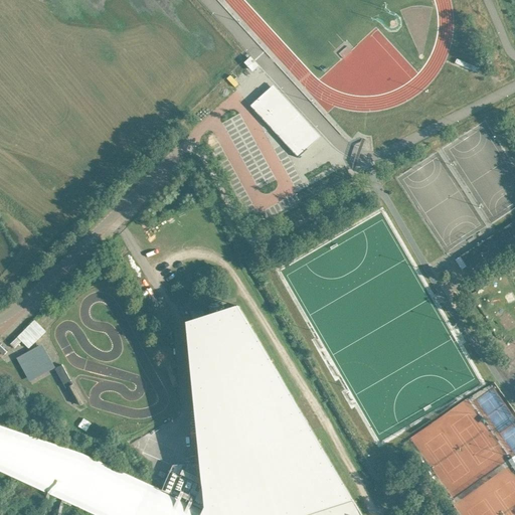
[(258,65),(250,58),(245,63),(252,70),(258,65)]
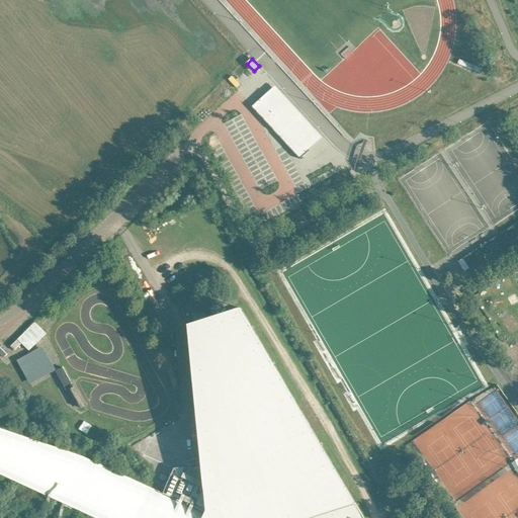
[(286,80),(280,82),(283,93),(290,91),(286,80)]
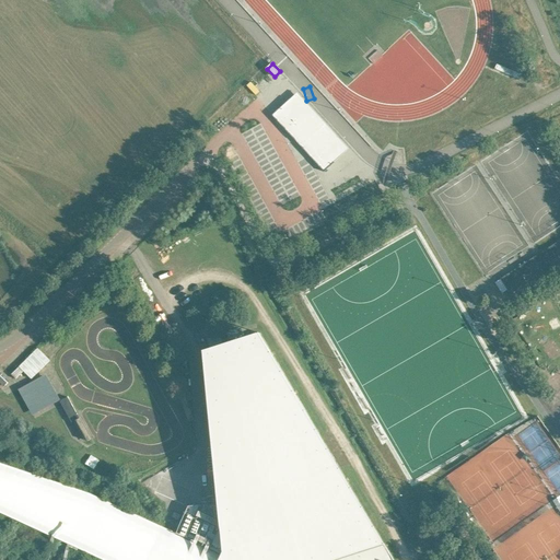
[(298,93),(272,116),(324,172),(349,149),(298,93)]
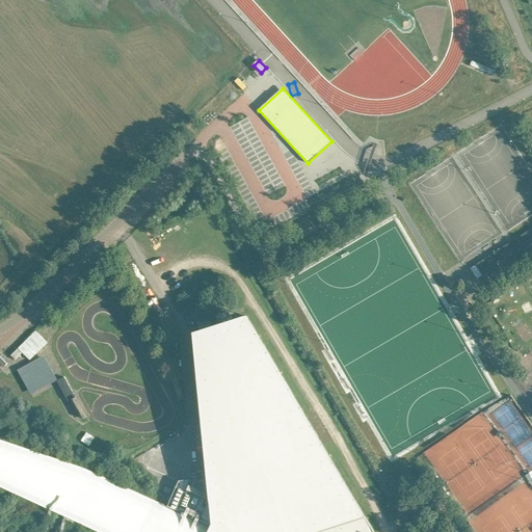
[(0,486),(99,531),(374,531),(322,444),(307,418),(247,317),(194,334),(208,478),(179,481),(167,506),(76,466),(0,439),(0,486)]
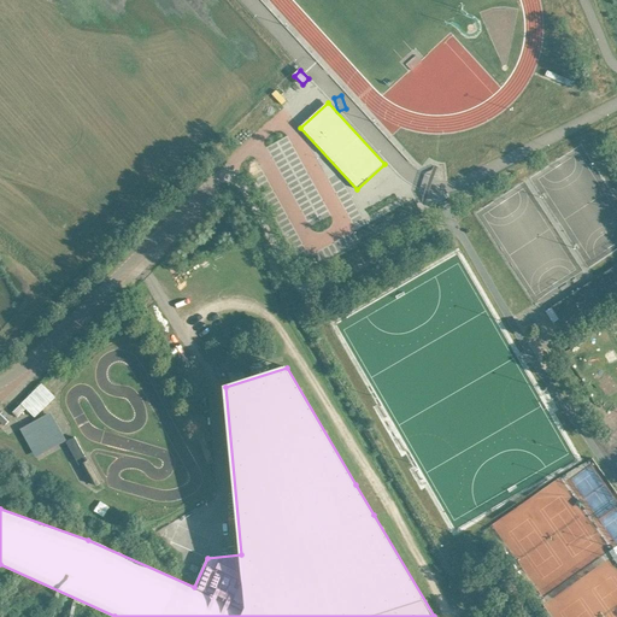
[(12,412),(17,417),(27,409),(35,418),(56,398),(41,383),(12,412)]
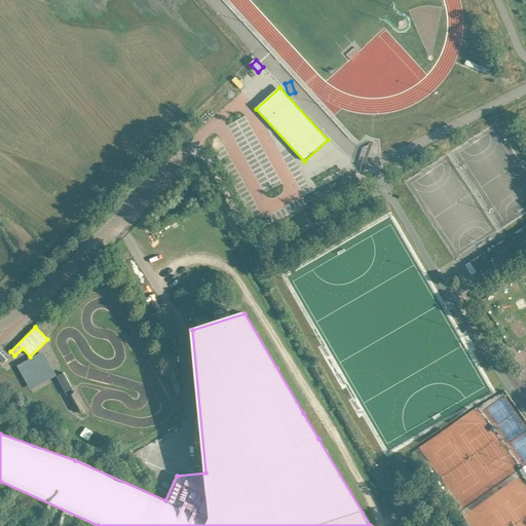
[(42,353),(21,366),(33,391),(57,380),(54,377),(51,371),(42,353)]
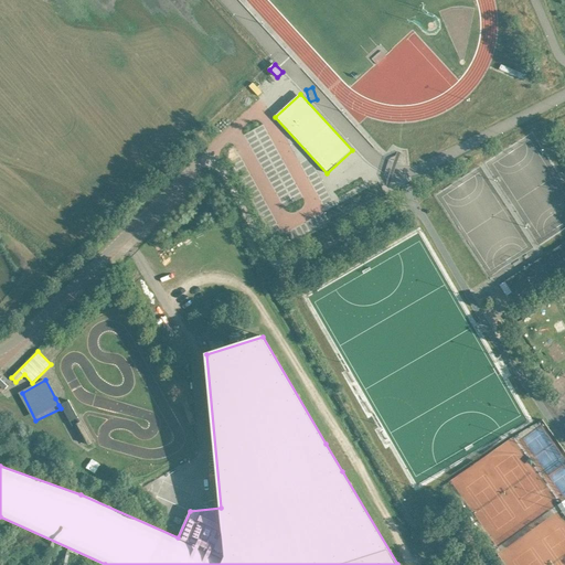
[(76,424),(88,445),(94,441),(82,422),(81,422),(80,420),(68,401),(61,405),(73,426),(76,424)]
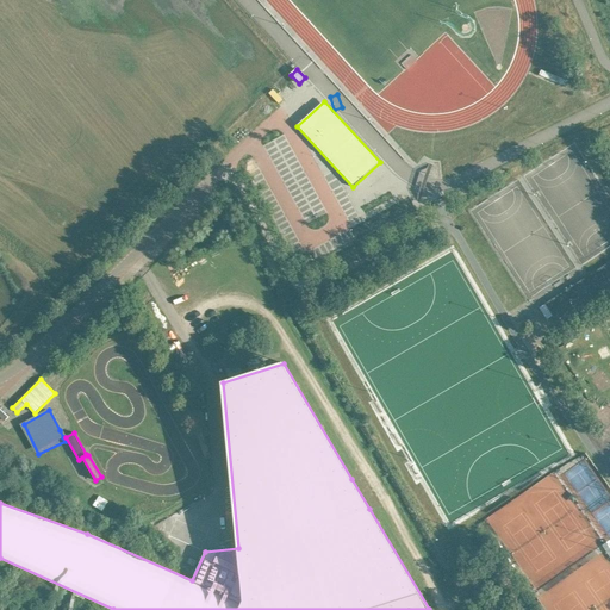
[(153,529),(156,534),(181,518),(179,514),(153,529)]
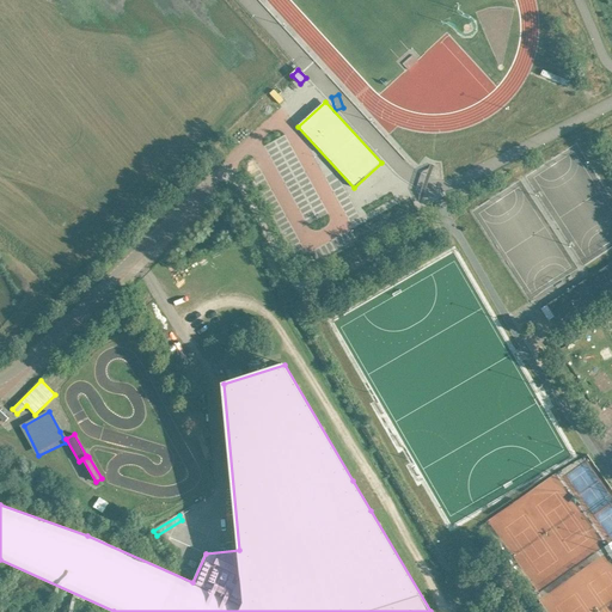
[(178,527),(172,542),(203,552),(208,538),(178,527)]
